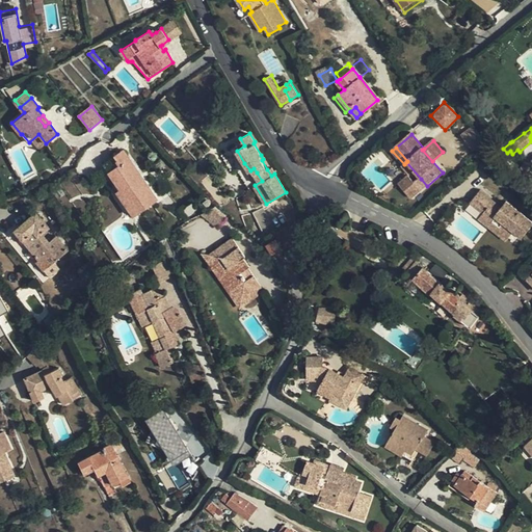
[(155,201),(122,151),(103,163),(120,188),(115,192),(132,216),(155,201)]
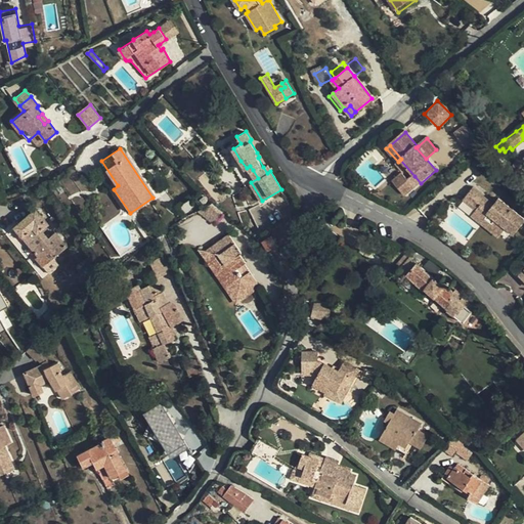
[(238,163),(241,161),(233,148),(230,150),(238,163)]
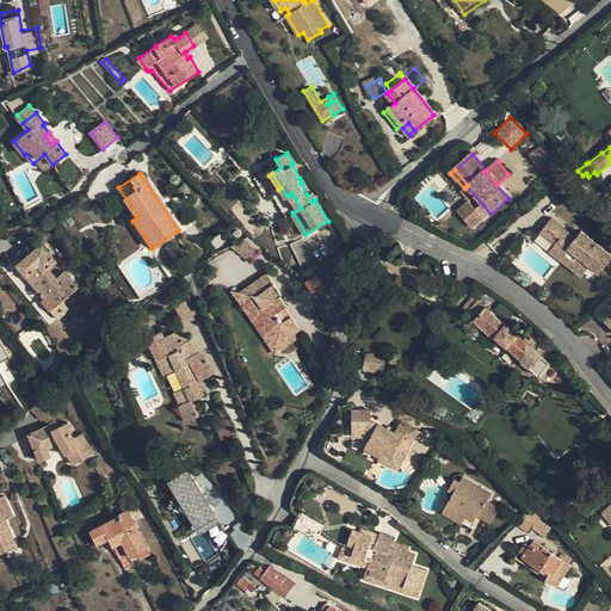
[(602,184),(598,191),(600,197),(602,199),(610,199),(610,197),(610,186),(610,184),(602,184)]
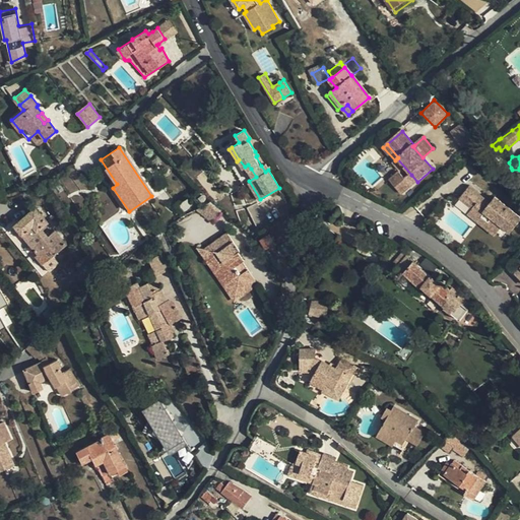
[(266,163),(261,166),(265,172),(268,170),(270,168),(266,163)]
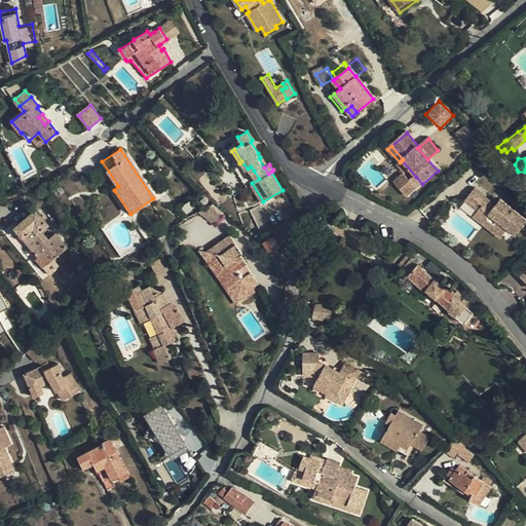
[(407,197),(422,184),(416,177),(408,183),(403,176),(395,183),(407,197)]
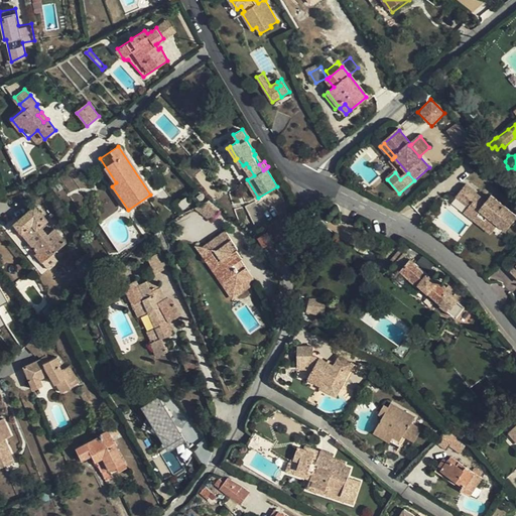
[(470,183),(462,194),(474,204),(472,206),(479,212),(475,218),(494,233),(502,223),(510,230),(515,222),(515,211),(501,199),(497,205),(490,200),(470,183)]
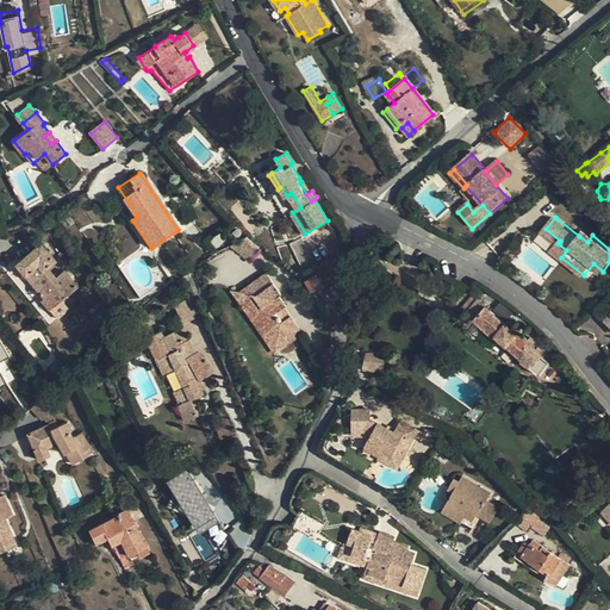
[(585,229),(579,236),(587,242),(592,235),(585,229)]
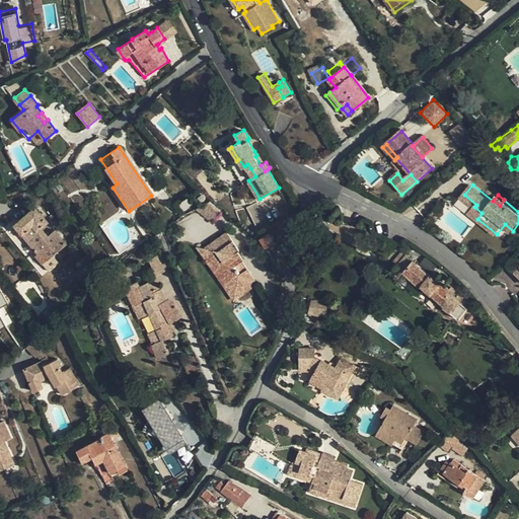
[(215,204),(211,201),(205,204),(201,206),(196,209),(211,221),(221,209),(215,204)]
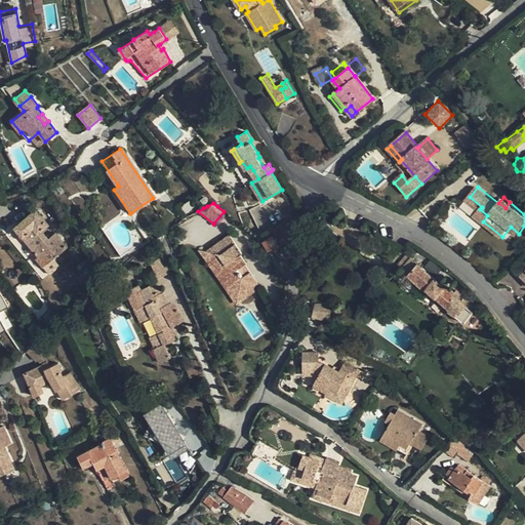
[(42,231),(48,225),(49,225),(36,209),(21,221),(24,226),(21,228),(25,233),(23,235),(39,254),(37,256),(44,266),(68,247),(56,233),(49,238),(45,234),(42,231)]
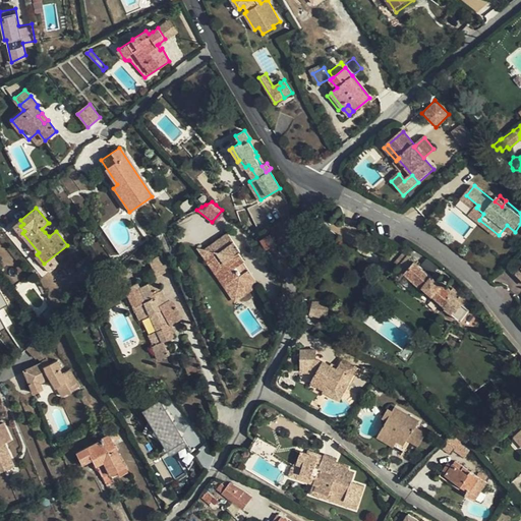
[(483,214),(476,208),(472,214),(479,220),(483,214)]
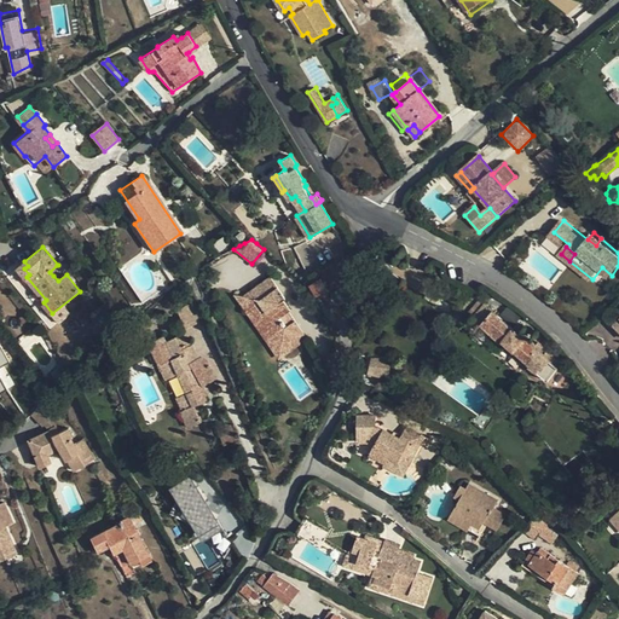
[(17,266),(27,277),(29,275),(24,268),(28,266),(24,261),(17,266)]
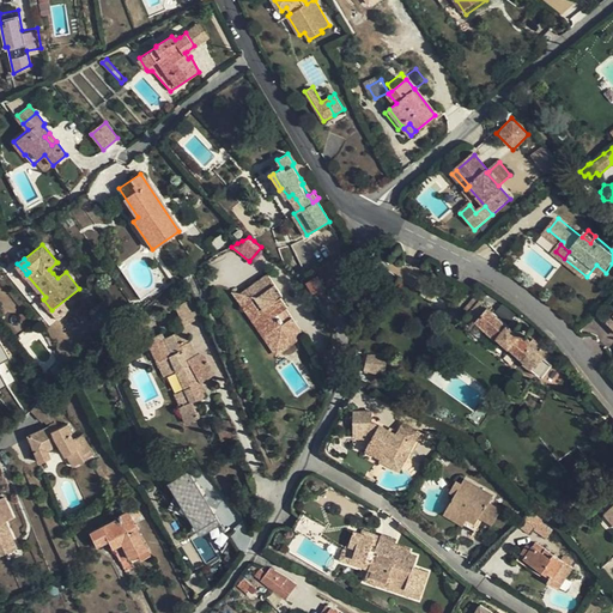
[(60,267),(56,262),(49,269),(53,273),(60,267)]
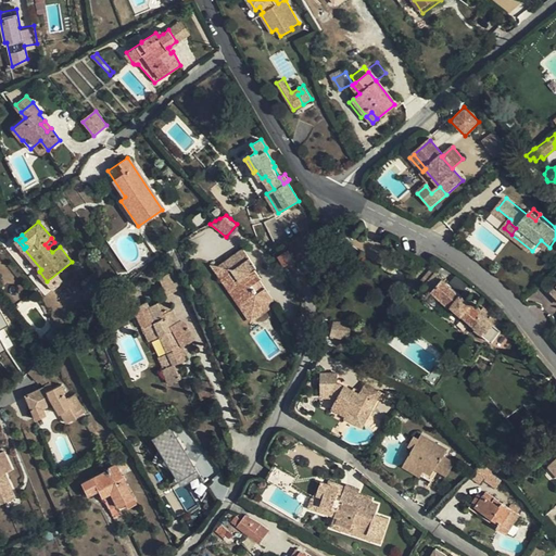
[(243,248),(218,264),(253,314),(274,300),(260,279),(261,278),(254,269),(256,267),(243,248)]
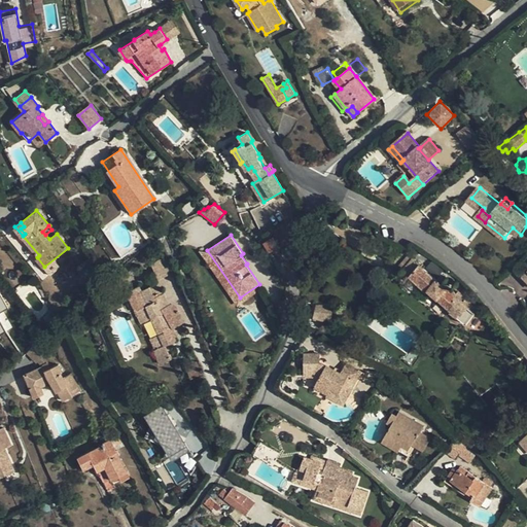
[(276,239),(267,244),(273,254),(282,248),(276,239)]
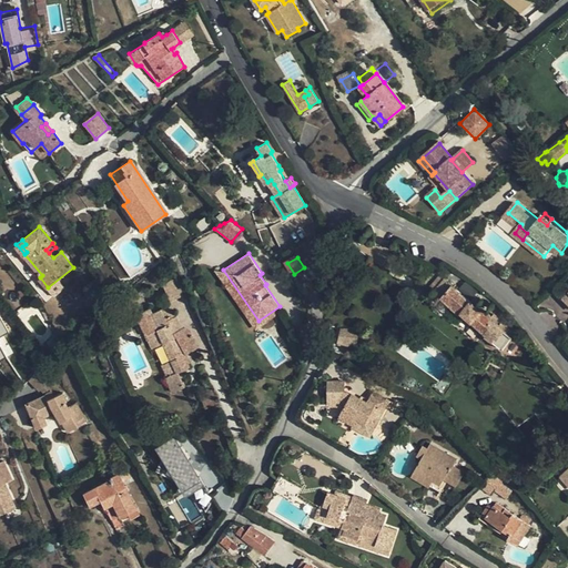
[(283,311),(280,306),(259,321),(223,270),(214,270),(255,330),(283,311)]
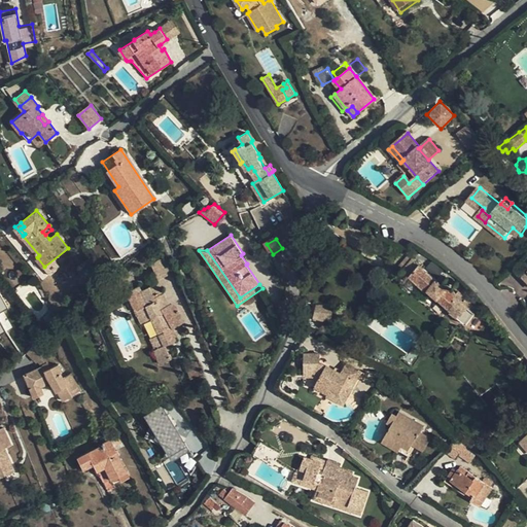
[(400,264),(403,268),(413,257),(409,254),(400,264)]
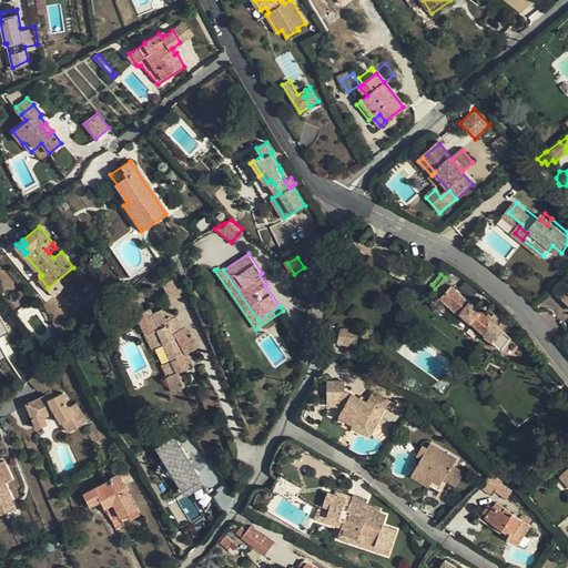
[(162,285),(169,301),(170,303),(171,302),(186,295),(179,277),(162,285)]
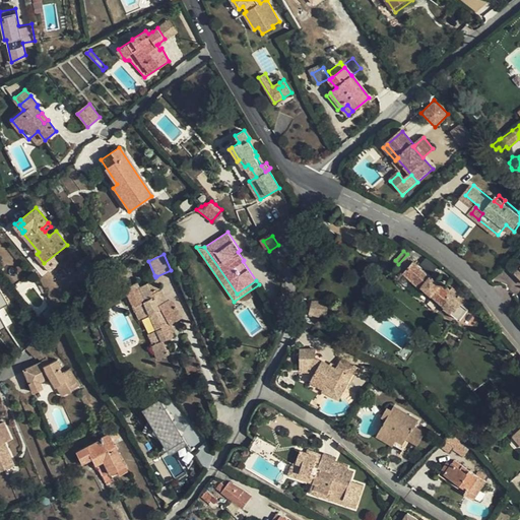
[(407,254),(398,264),(397,266),(405,273),(405,272),(423,287),(424,285),(444,304),(453,294),(449,290),(451,287),(438,276),(436,279),(415,260),(407,254)]
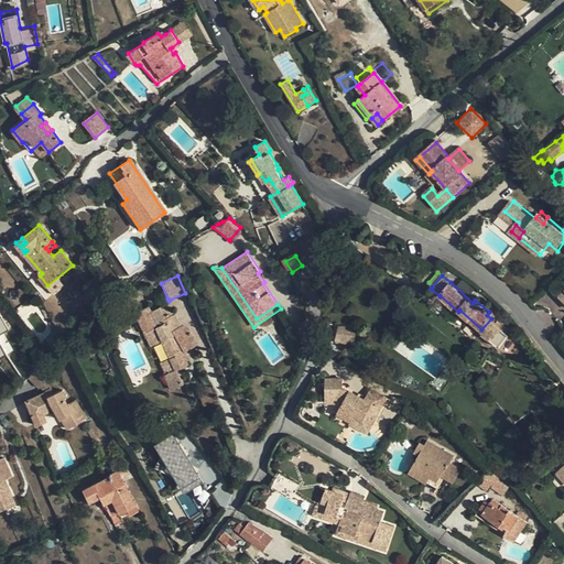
[(360,310),(339,296),(328,336),(347,344),(350,339),(356,342),(358,324),(348,321),(351,313),(359,315),(360,310)]
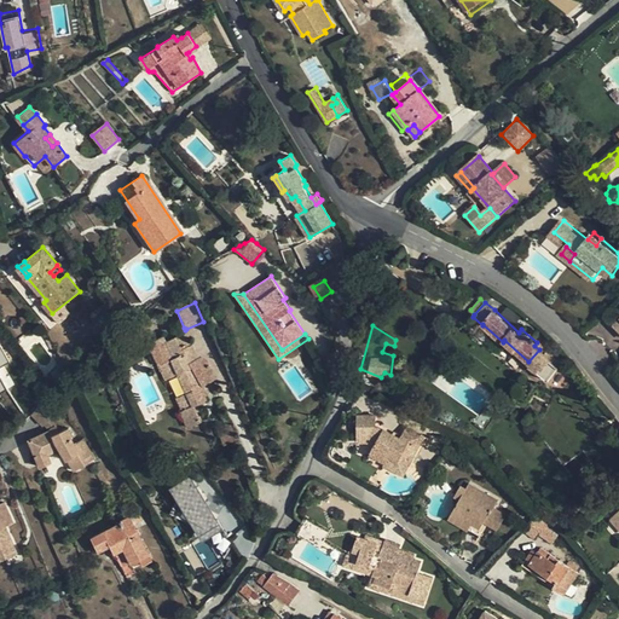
[(191,340),(186,329),(185,330),(184,328),(175,331),(177,335),(166,340),(174,359),(160,365),(167,380),(178,374),(186,393),(178,398),(183,409),(180,410),(187,427),(202,421),(195,405),(208,400),(207,395),(209,394),(204,386),(218,379),(207,358),(198,354),(194,345),(196,343),(194,340),(191,340)]
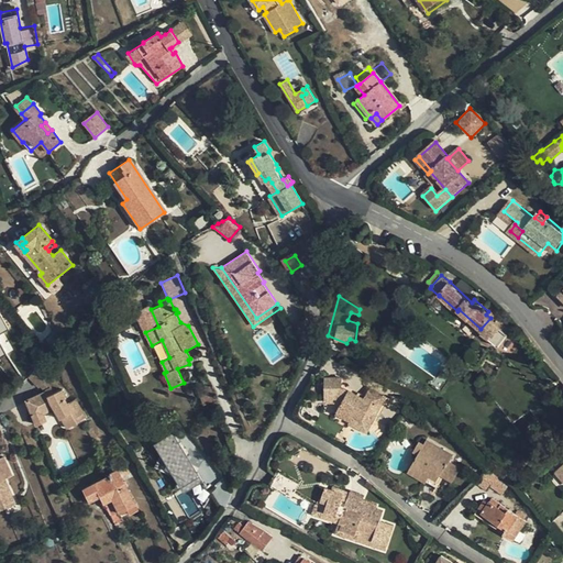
[(135,311),(145,332),(158,327),(151,309),(148,306),(135,311)]
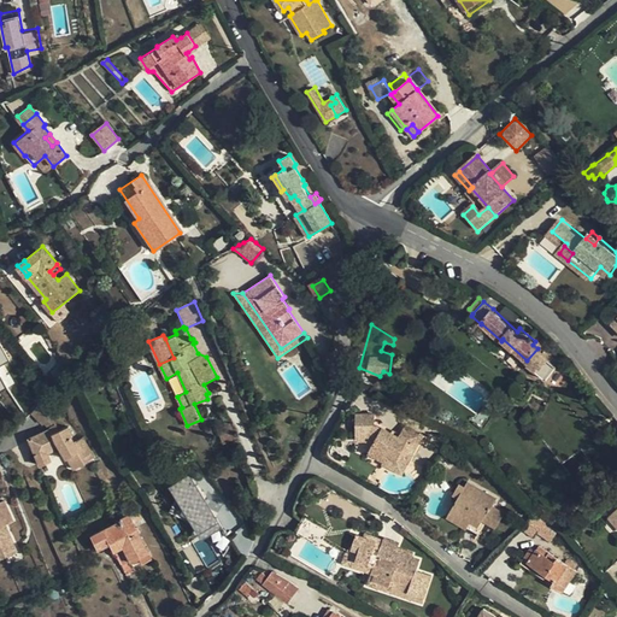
[(0,391),(15,385),(5,363),(7,362),(0,345),(0,391)]
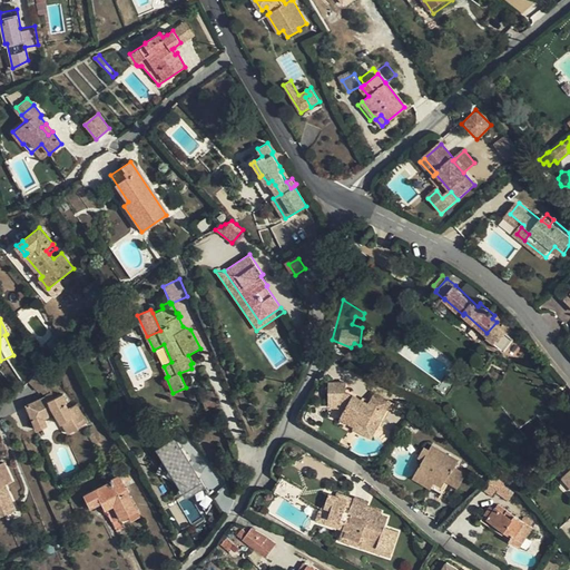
[(419,335),(404,355),(414,361),(424,349),(428,343),(419,335)]
